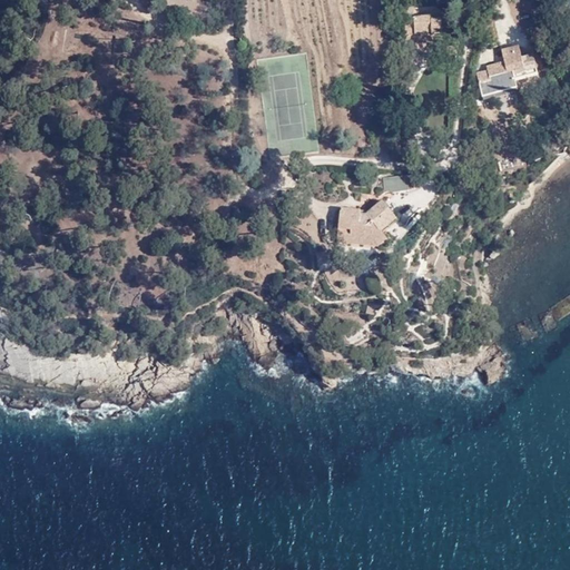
[(433,36),(433,39),(443,38),(443,33),(451,33),(451,20),(432,21),(432,17),(404,19),(406,42),(421,41),(422,37),(433,36)]
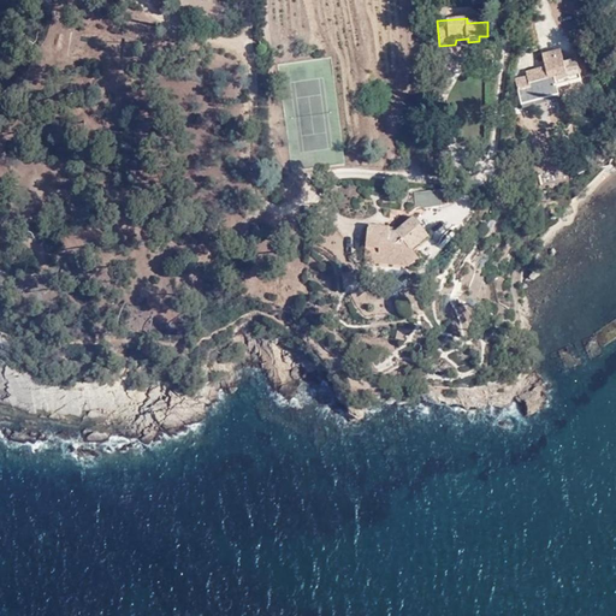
[(542,54),(560,51),(556,37),(538,41),(542,54)]
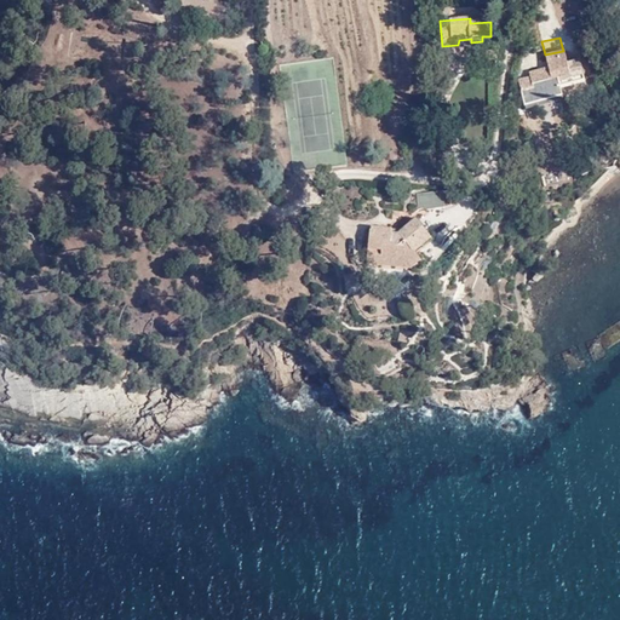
[(577,47),(563,51),(545,55),(549,68),(549,70),(539,73),(538,70),(517,76),(523,104),(562,95),(561,90),(560,86),(584,80),(577,47)]
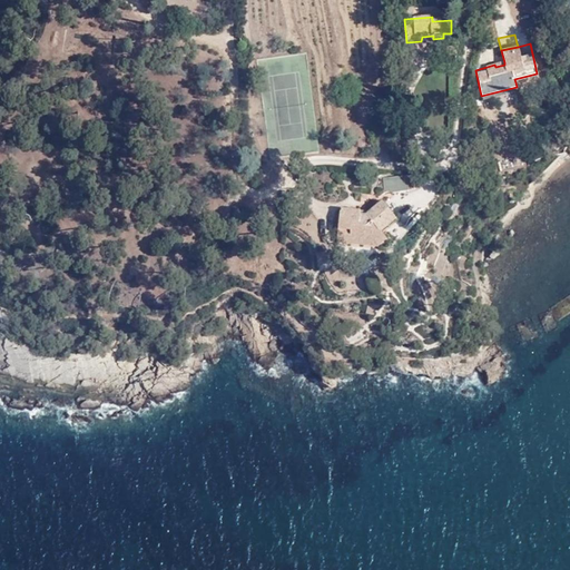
[(538,77),(537,74),(514,79),(516,82),(538,77)]
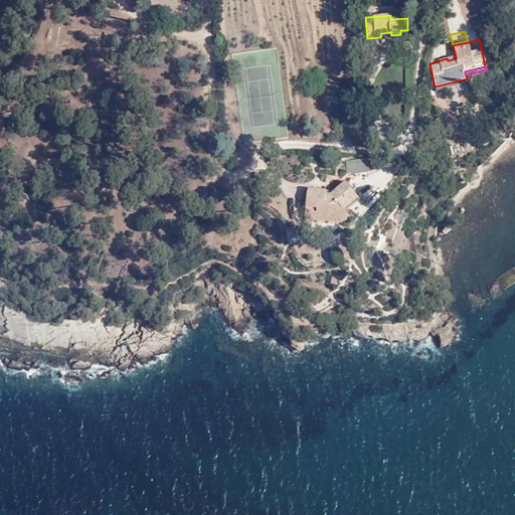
[(467,80),(467,78),(435,87),(436,89),(467,80)]
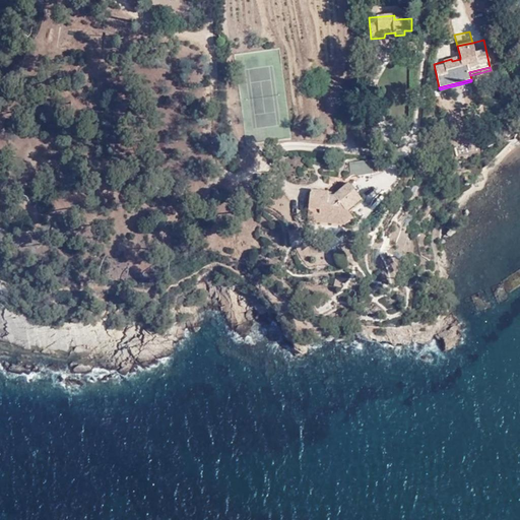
[(372,175),(371,161),(358,163),(359,176),(372,175)]
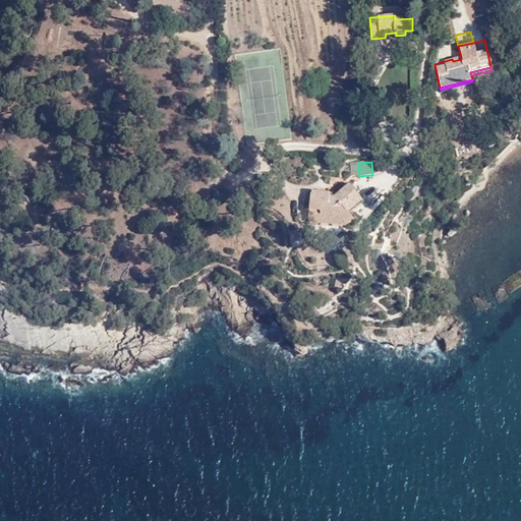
[(413,194),(417,187),(413,184),(408,190),(413,194)]
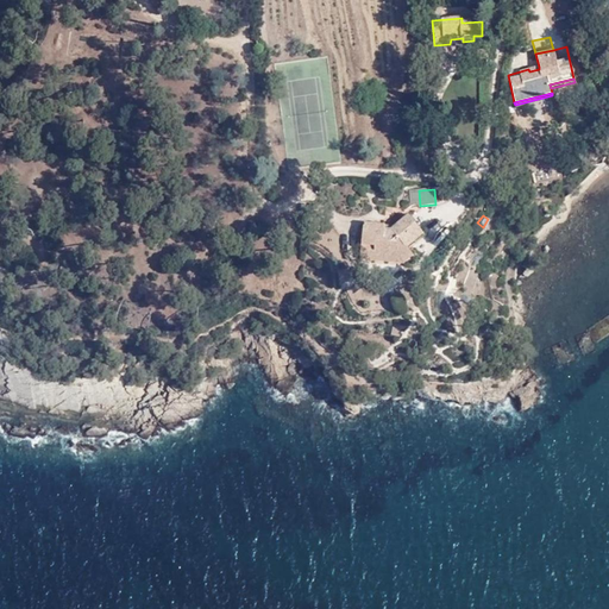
[(409,217),(393,228),(391,230),(387,231),(384,230),(384,227),(364,225),(359,256),(406,262),(413,256),(405,245),(421,232),(409,217)]
